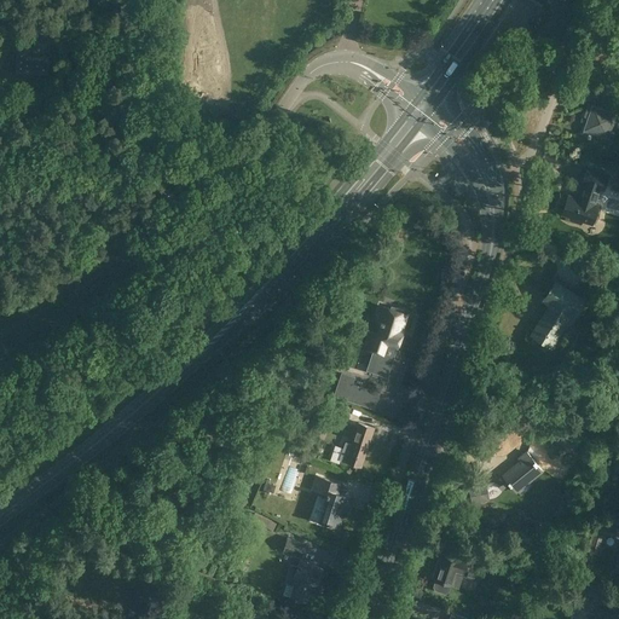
[(15,46),(12,76),(42,79),(42,74),(44,62),(21,59),(22,47),(17,46),(15,46)]
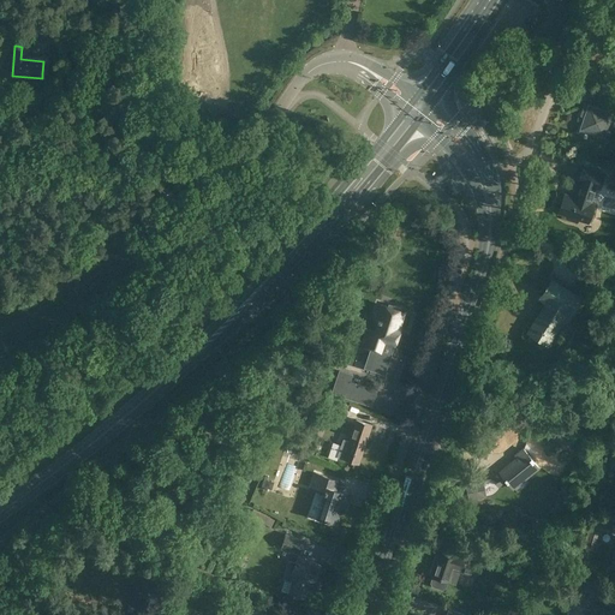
[(580,115),(584,117),(579,133),(589,136),(590,132),(598,136),(597,139),(608,143),(610,132),(607,131),(614,113),(614,97),(614,99),(610,112),(585,103),(580,115)]
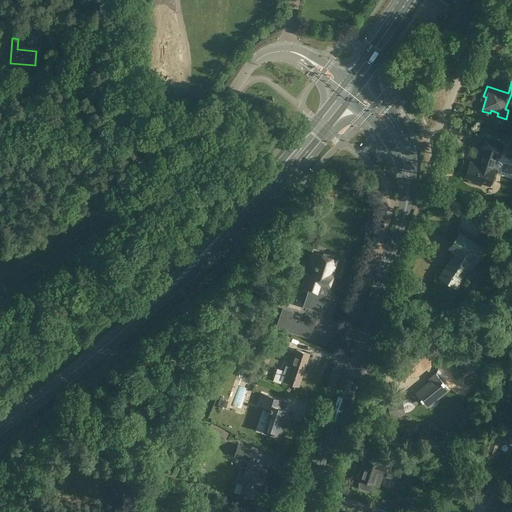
[(471,162),(466,177),(474,180),(474,182),(481,185),(482,183),(490,186),(495,170),(492,169),(497,155),(499,156),(503,143),(487,138),(479,164),(471,162)]
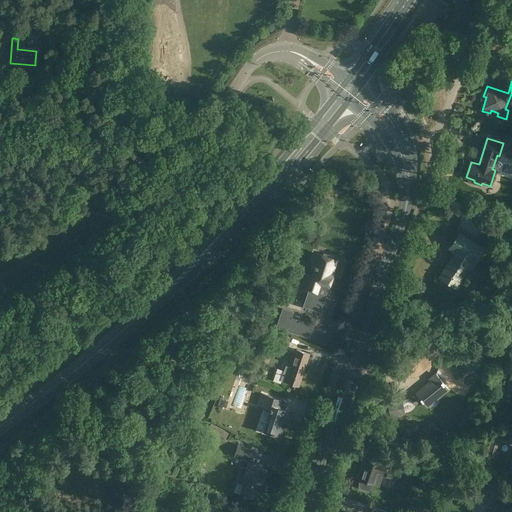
[(281,160),(262,179),(266,183),(285,163),(281,160)]
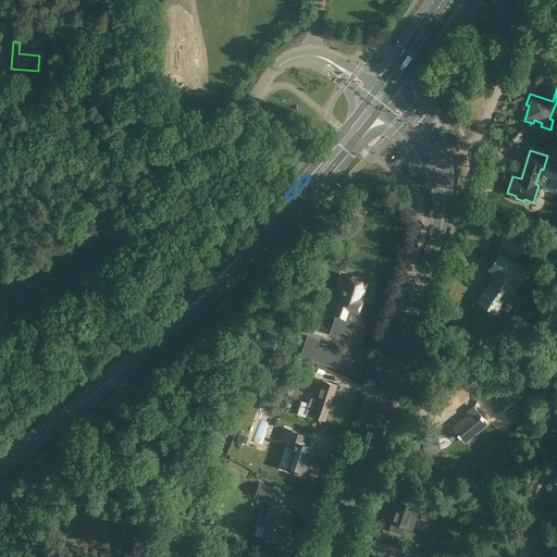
[(556,247),(552,245),(545,255),(556,261),(556,247)]
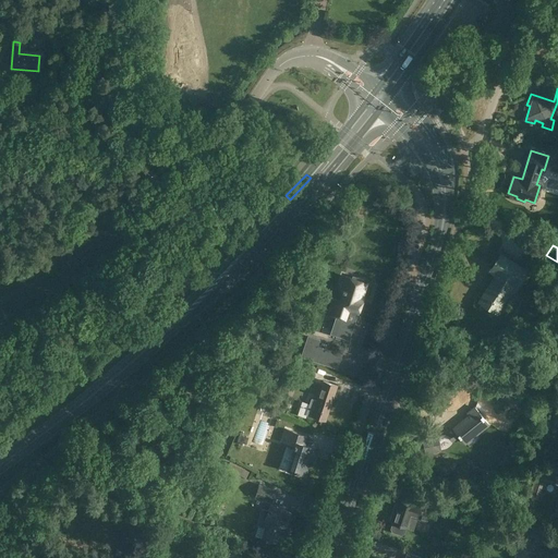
[(493,280),(492,279),(478,301),(489,307),(494,301),(501,305),(514,283),(519,286),(522,279),(521,279),(528,269),(501,254),(493,269),(497,273),(493,280)]
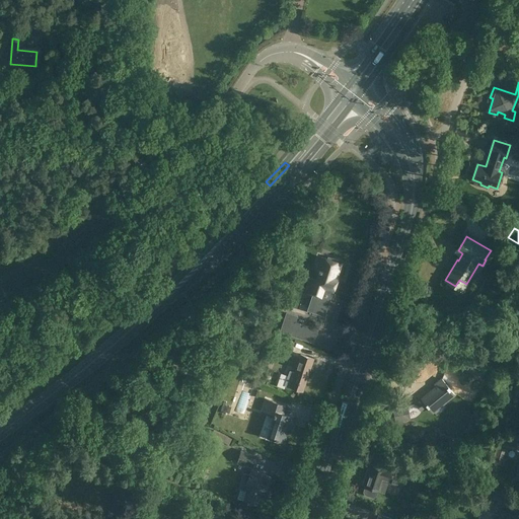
[(340,261),(336,258),(332,257),(332,260),(321,256),(317,270),(320,271),(317,280),(313,279),(308,293),(319,296),(322,288),(332,292),(337,281),(336,281),(337,277),(339,277),(343,264),(339,263),(340,261)]
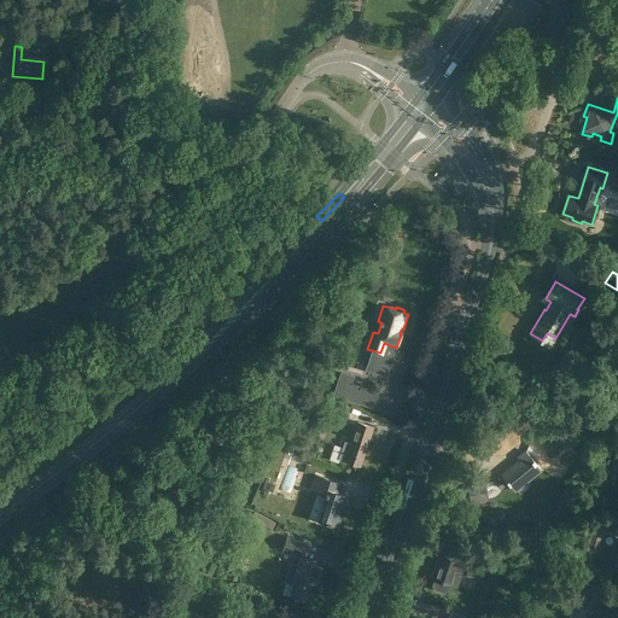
[(386,377),(388,375),(392,360),(379,355),(373,372),(386,377)]
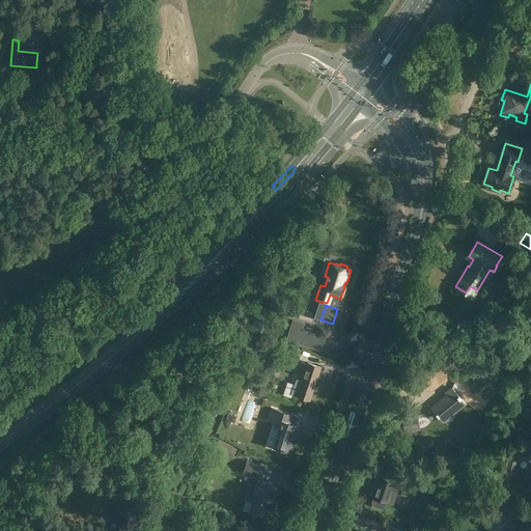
[(294,320),(287,339),(309,346),(313,334),(303,330),(300,329),(302,323),(294,320)]
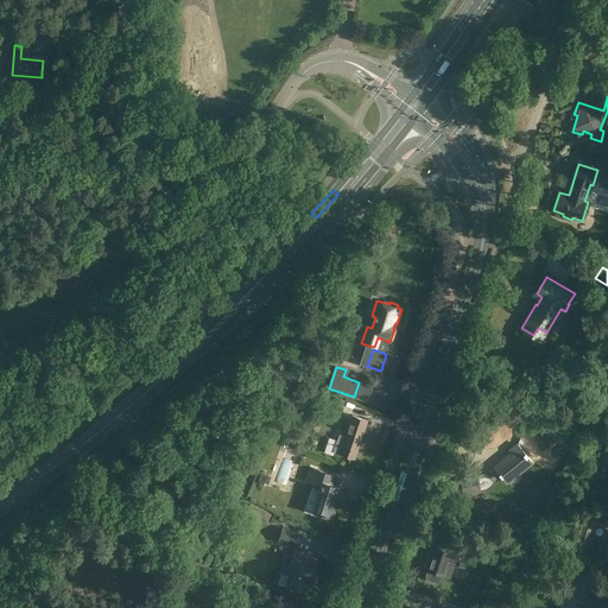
[(346,399),(335,396),(334,394),(328,409),(340,413),(346,399)]
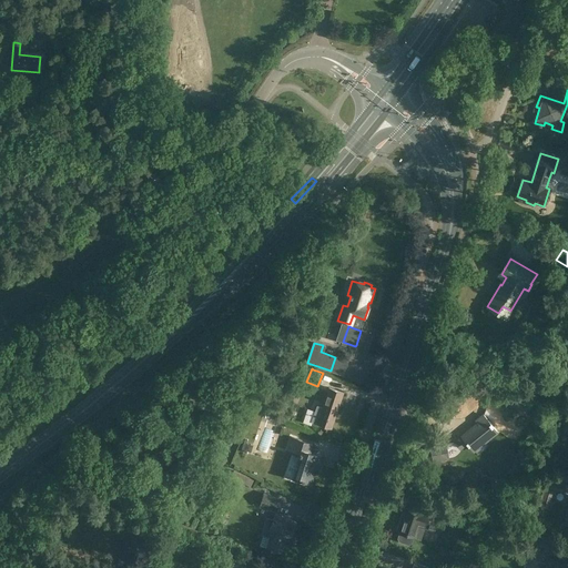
[(296,385),(293,382),(286,387),(288,391),(296,385)]
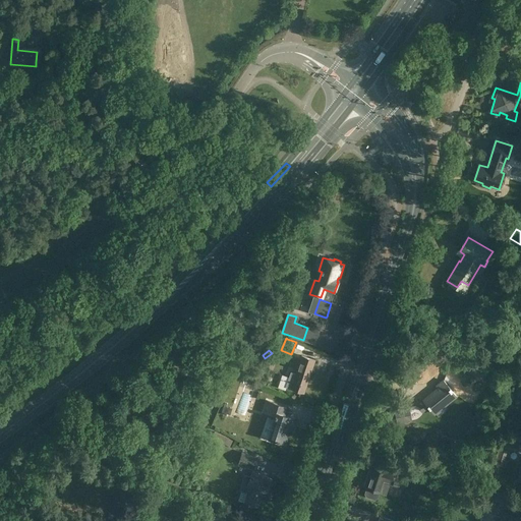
[(289,378),(286,387),(287,387),(291,388),(304,393),(315,359),(301,355),(295,373),(291,371),(289,378)]
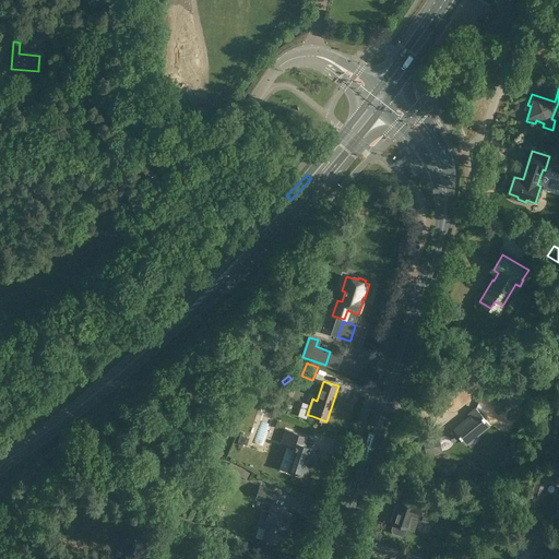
[(454,429),(447,435),(453,443),(461,437),(466,444),(489,425),(476,407),(470,413),(471,416),(454,429)]
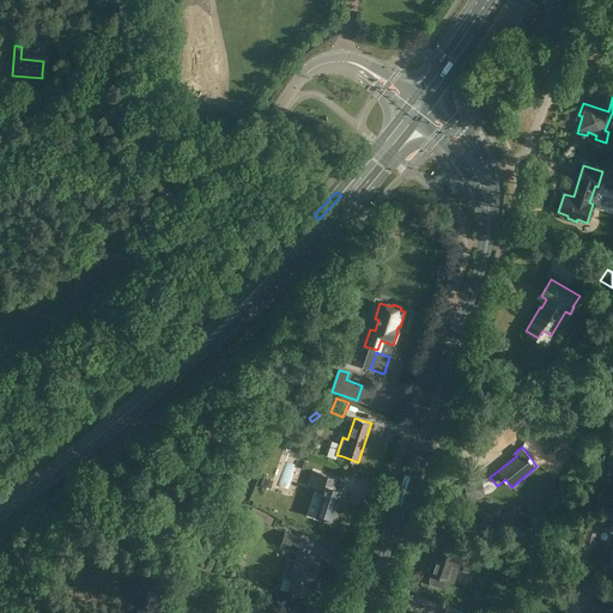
[(283,496),(291,471),(283,467),(274,492),(283,496)]
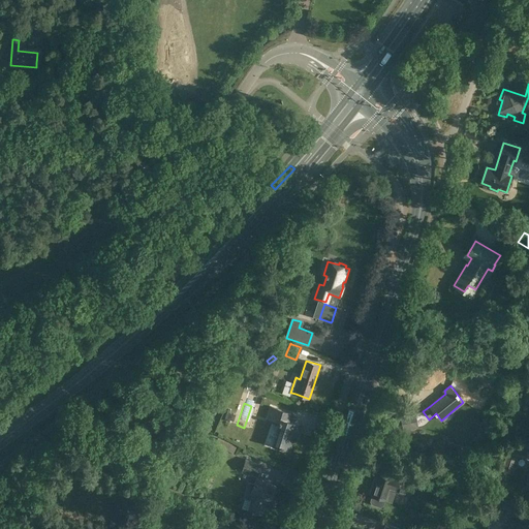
[(273,443),(290,449),(294,436),(297,437),(301,425),(290,422),(293,413),(271,406),(267,419),(279,424),(273,443)]
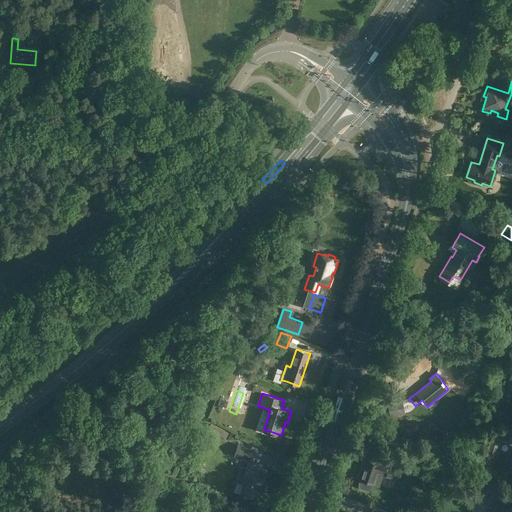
[(218,404),(218,405),(219,405),(220,406),(220,407),(222,408),(223,406),(226,407),(227,401),(222,400),(223,397),(221,396),(218,404)]
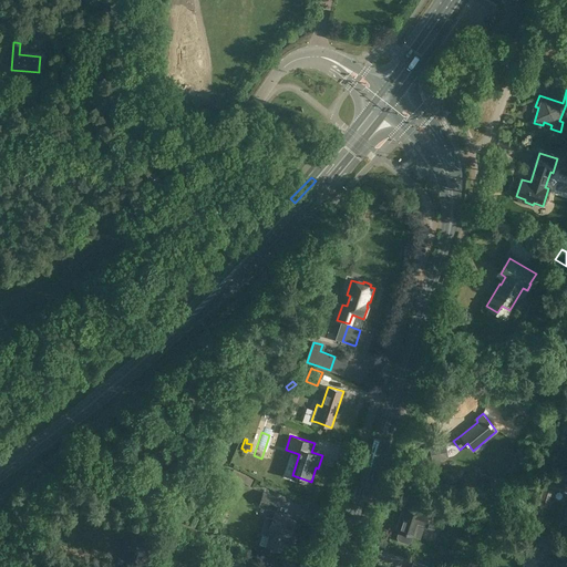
[(449,457),(446,443),(430,446),(432,461),(449,457)]
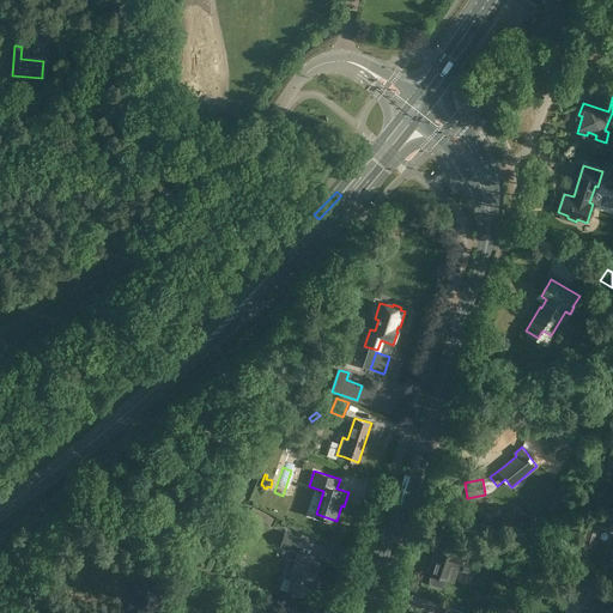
[(611,525),(595,520),(594,527),(608,530),(611,525)]
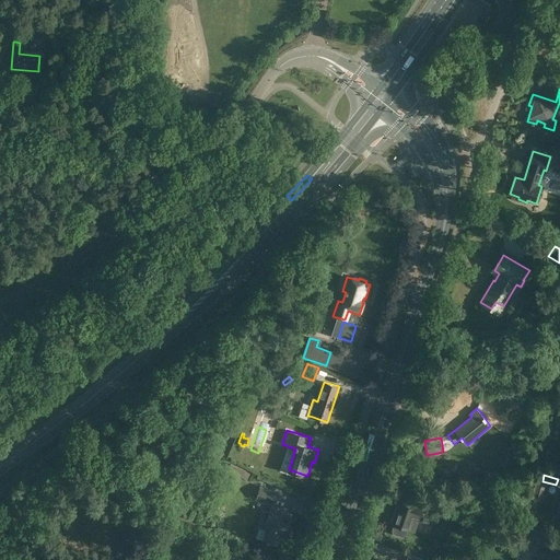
[(536,481),(532,494),(541,497),(545,483),(536,481)]
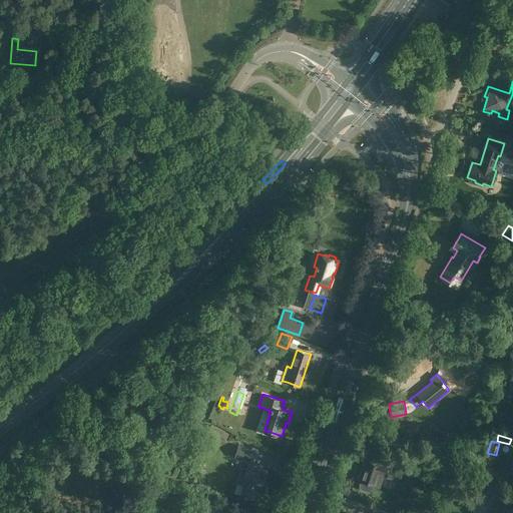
[(233,458),(251,464),(255,451),(238,445),(233,458)]
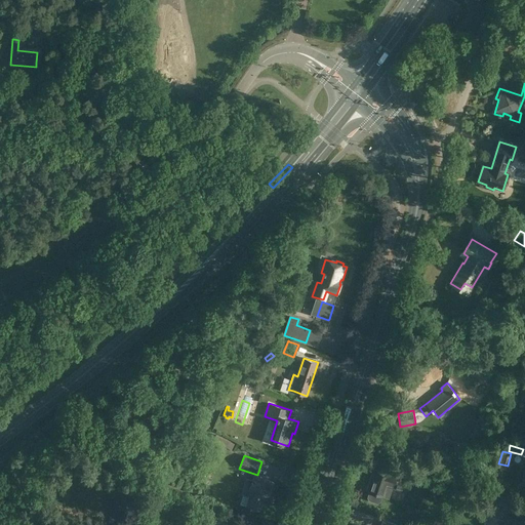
[(371,474),(366,489),(368,490),(368,491),(369,492),(367,497),(369,500),(377,503),(380,501),(382,496),(385,496),(385,494),(388,495),(391,486),(404,491),(407,479),(392,474),(392,473),(375,468),(373,475),(371,474)]
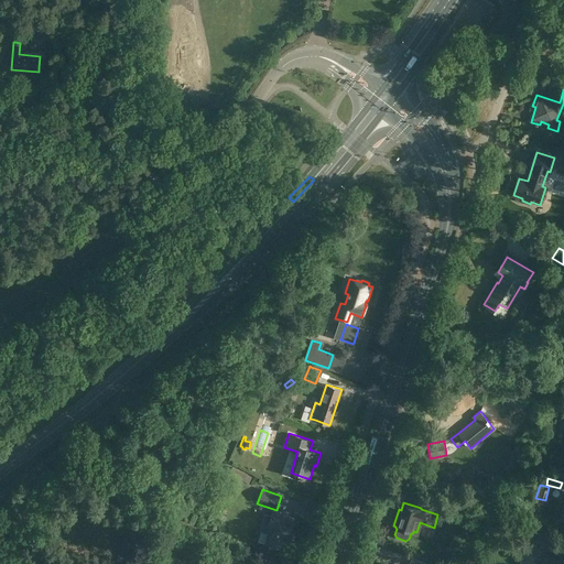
[(212,512),(214,516),(217,517),(220,516),(220,512),(219,509),(216,508),(213,509),(212,512)]
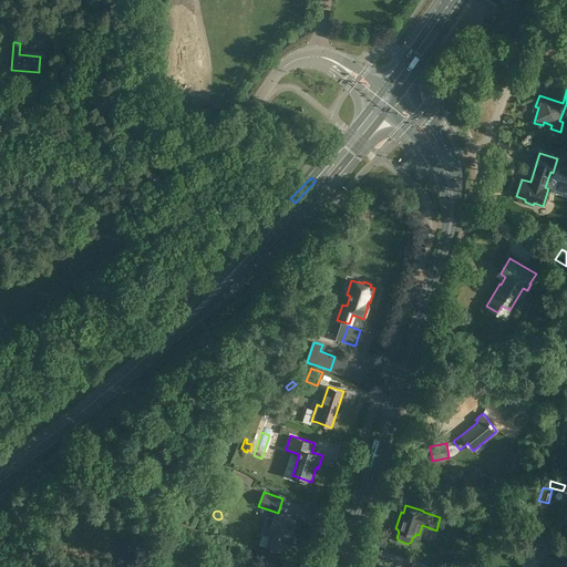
[(467,517),(450,512),(446,521),(464,527),(467,517)]
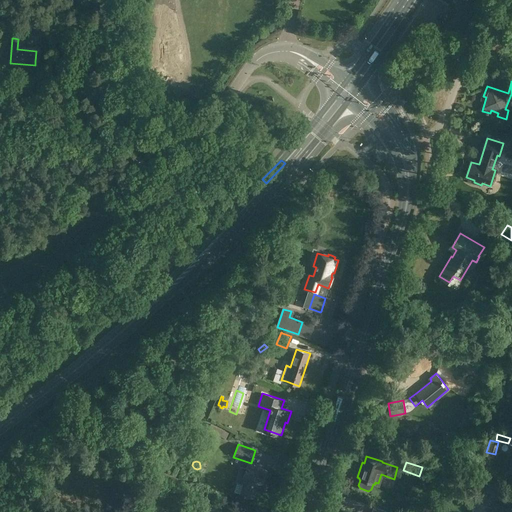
[(246,468),(240,466),(235,480),(244,483),(241,493),(254,498),(259,482),(262,484),(267,470),(248,464),(246,468)]
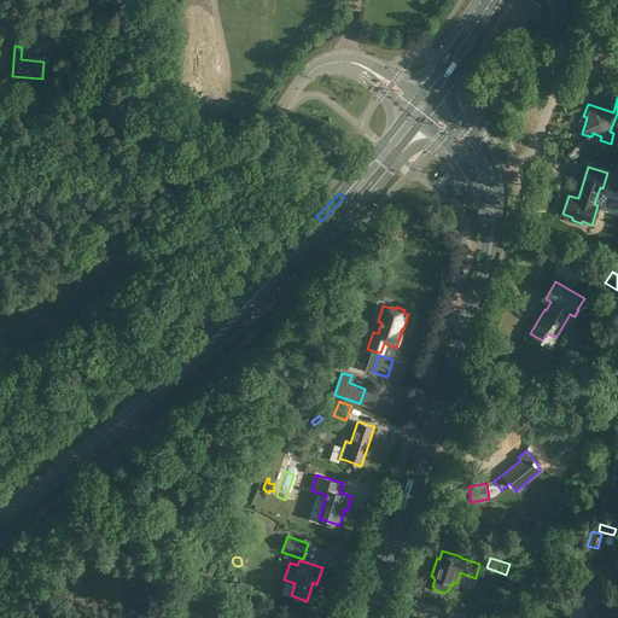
[(540,571),(536,584),(549,588),(553,575),(540,571)]
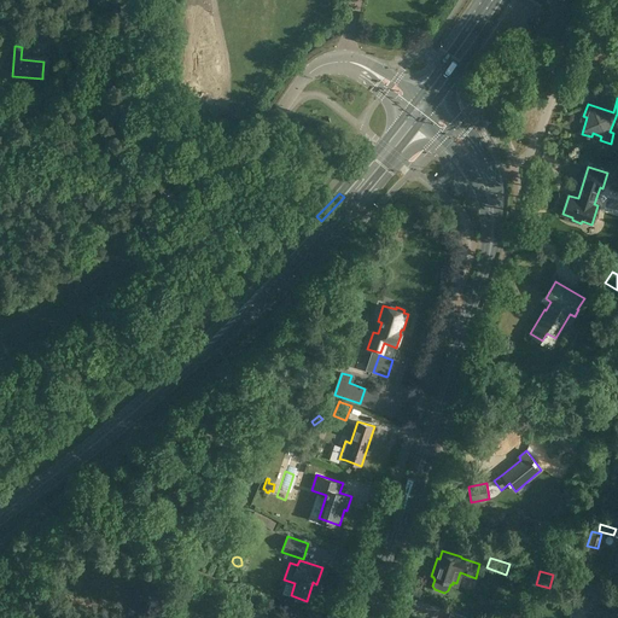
[(280,600),(287,602),(291,589),(284,587),(280,600)]
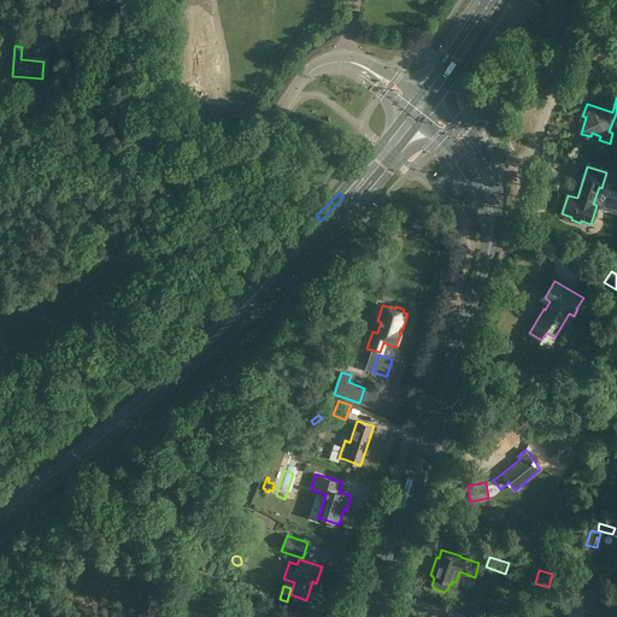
[(487,595),(479,593),(476,601),(485,604),(487,595)]
